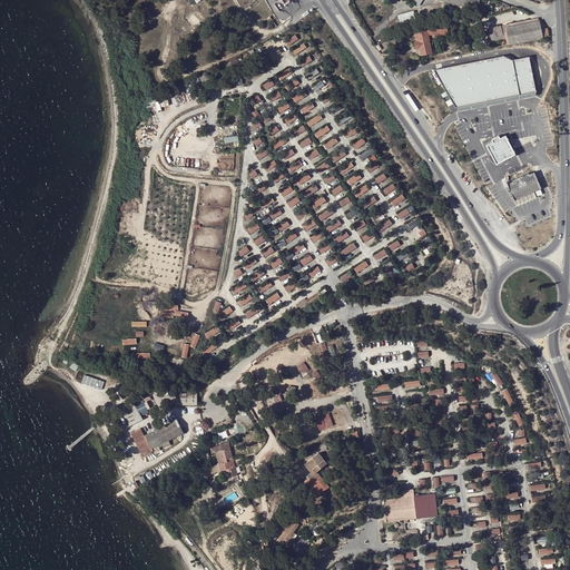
[(441,0),(475,10),(478,0),(441,0)]
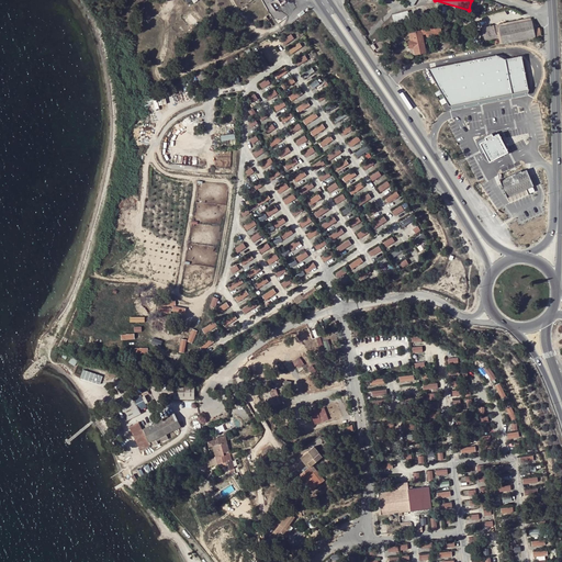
[(407,11),(392,14),(394,22),(400,21),(401,27),(396,30),(397,34),(413,30),(412,27),(417,26),(416,22),(411,23),(407,11)]
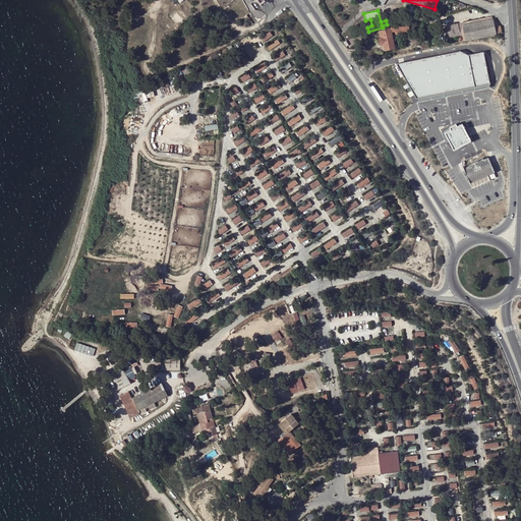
[(406,19),(407,20),(407,23),(429,17),(432,16),(431,12),(406,19)]
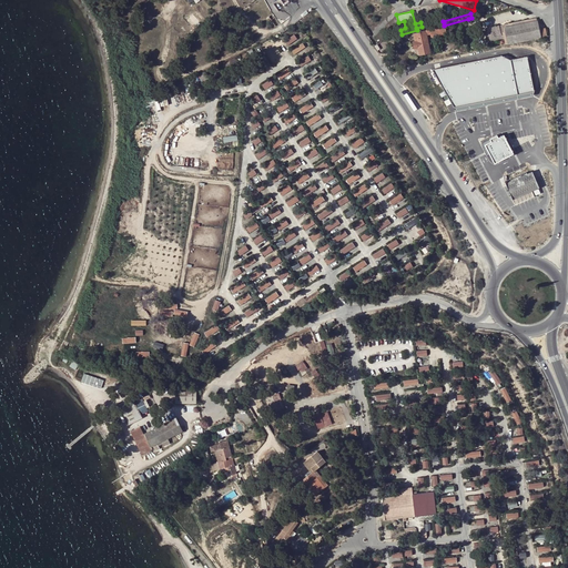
[(504,32),(506,44),(547,37),(545,28),(539,29),(537,20),(505,27),(506,31),(504,32)]
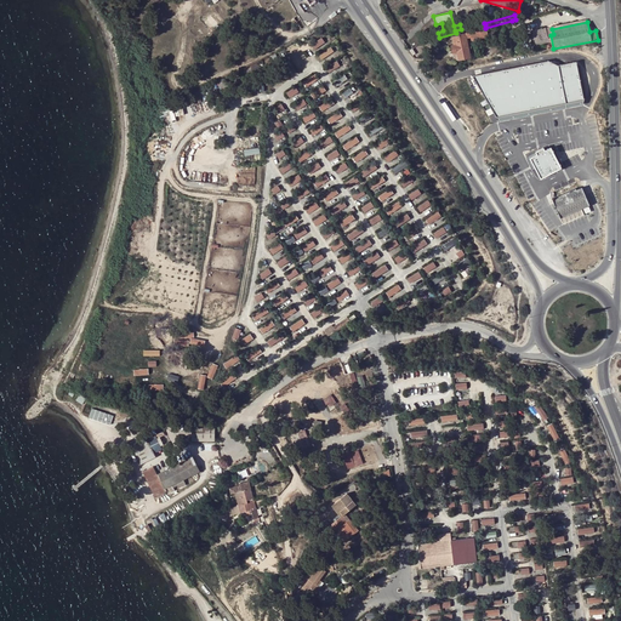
[(453,46),(454,53),(457,52),(459,60),(469,57),(466,38),(471,36),(472,39),(474,38),(474,40),(488,36),(485,28),(467,33),(453,36),(454,46),(453,46)]
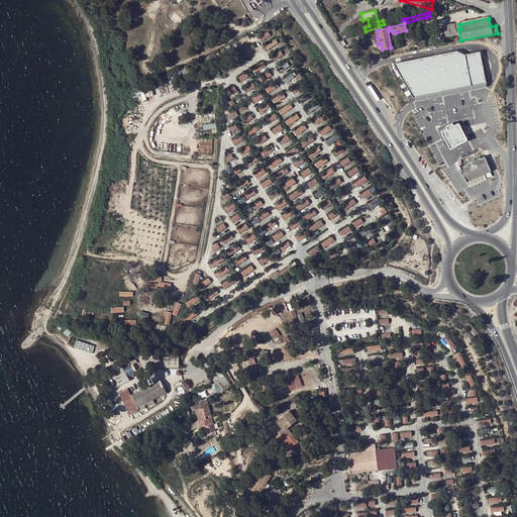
[(263,35),(266,39),(272,35),(269,30),(263,35)]
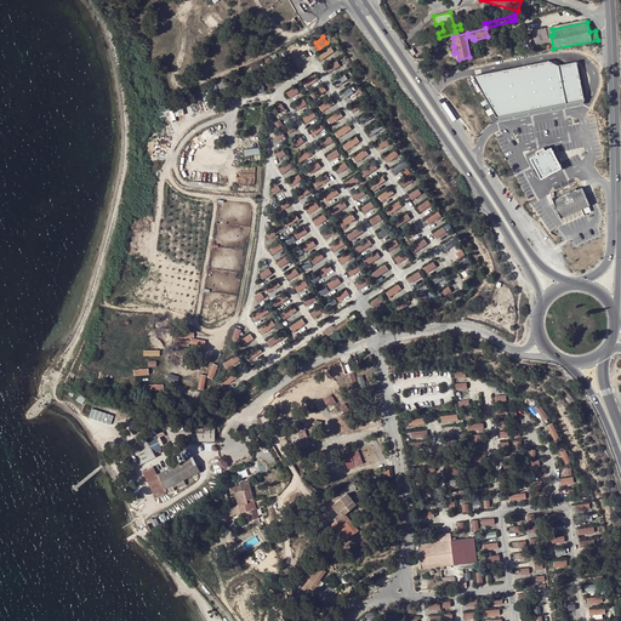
[(331,46),(319,55),(323,60),(335,51),(331,46)]
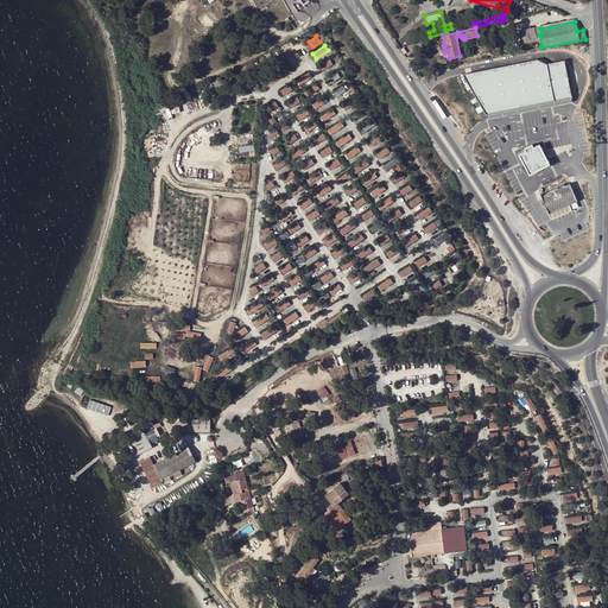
[(292,51),(286,54),(293,69),(298,65),(292,51)]
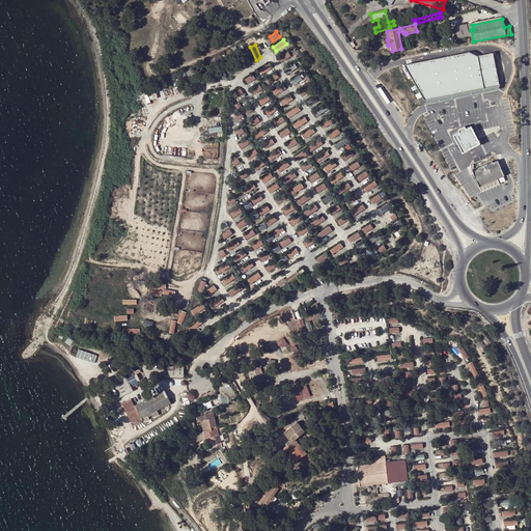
[(468,52),(403,64),(423,100),(499,85),(492,53),(476,55),(468,52)]
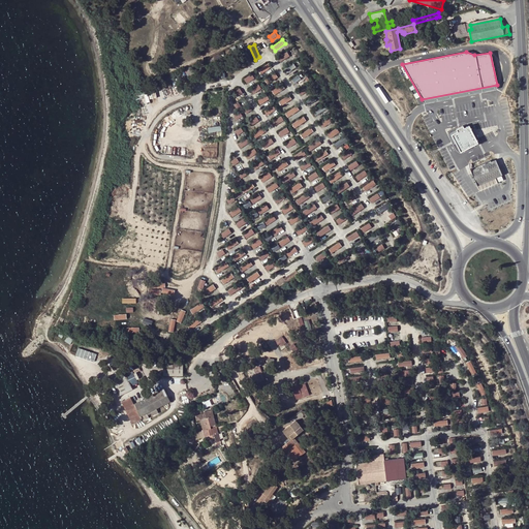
[(258,70),(262,74),(272,67),(269,62),(258,70)]
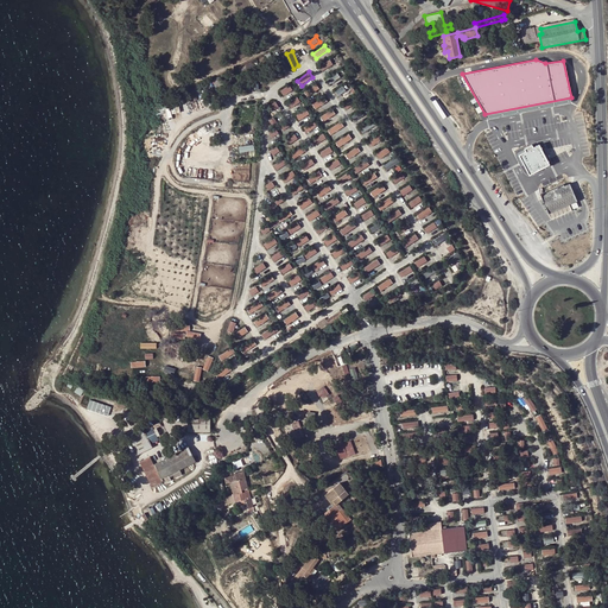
[(331,83),(341,77),(339,73),(329,78),(331,83)]
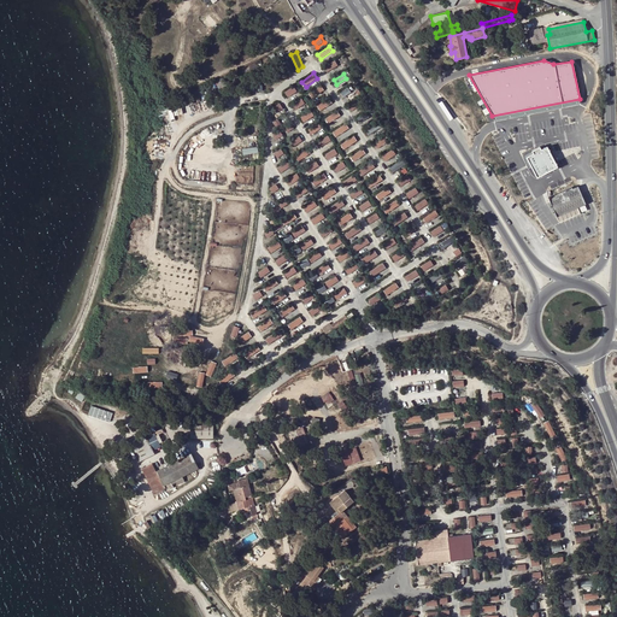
[(285,92),(288,97),(298,90),(295,86),(285,92)]
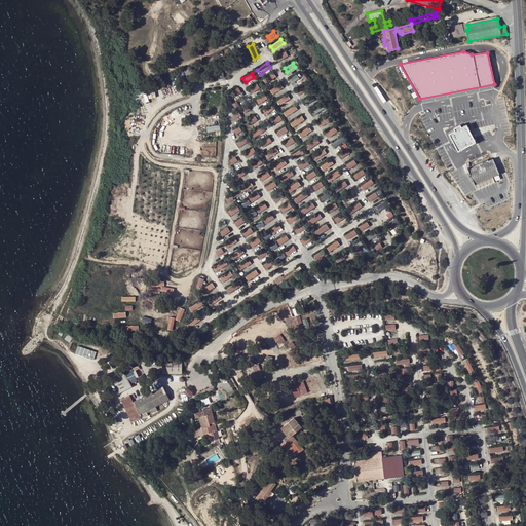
[(297,74),(291,79),(294,82),(300,78),(297,74)]
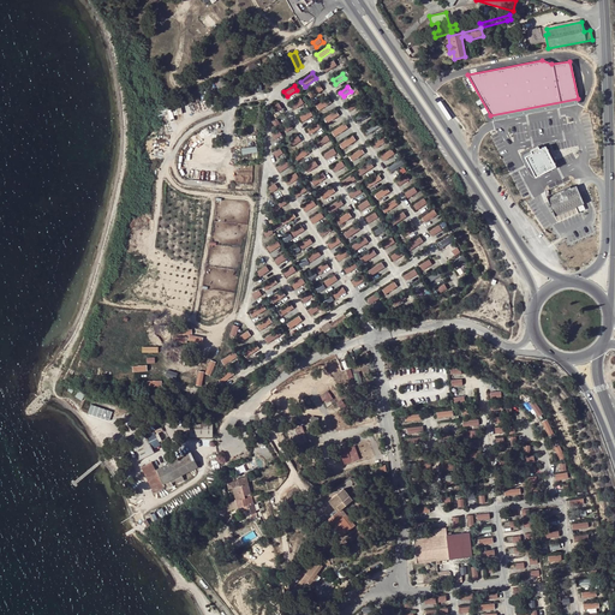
[(303,97),(292,102),(294,108),(305,103),(303,97)]
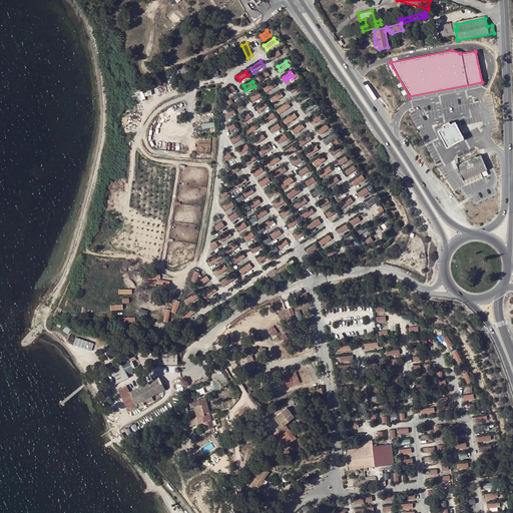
[(273,81),(264,88),(268,92),(277,85),(273,81)]
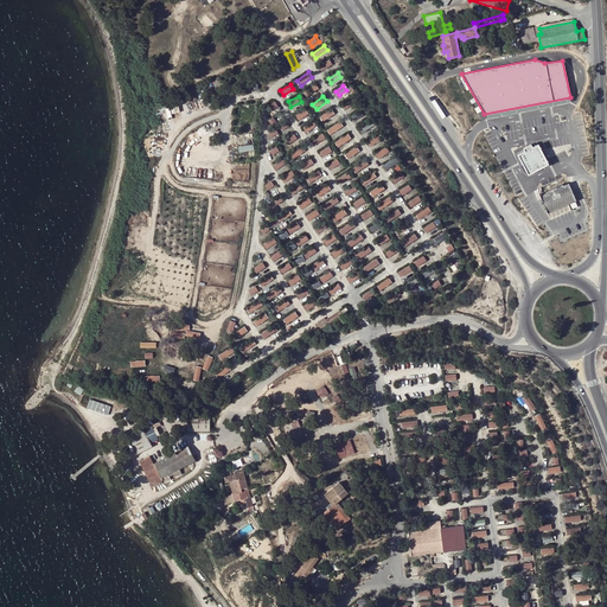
[(306,107),(295,115),(300,121),(310,113),(306,107)]
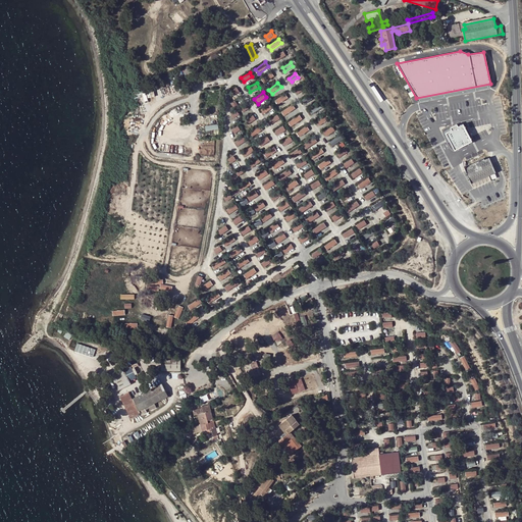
[(245,111),(250,107),(246,103),(241,108),(245,111)]
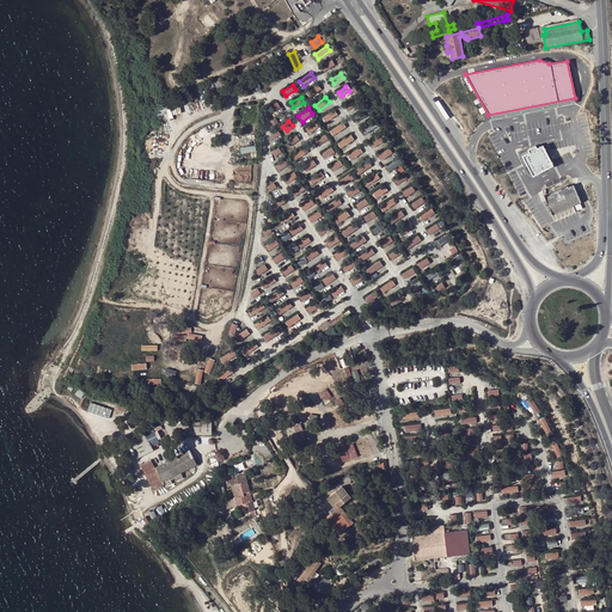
[(310,133),(319,127),(317,122),(306,128),(310,133)]
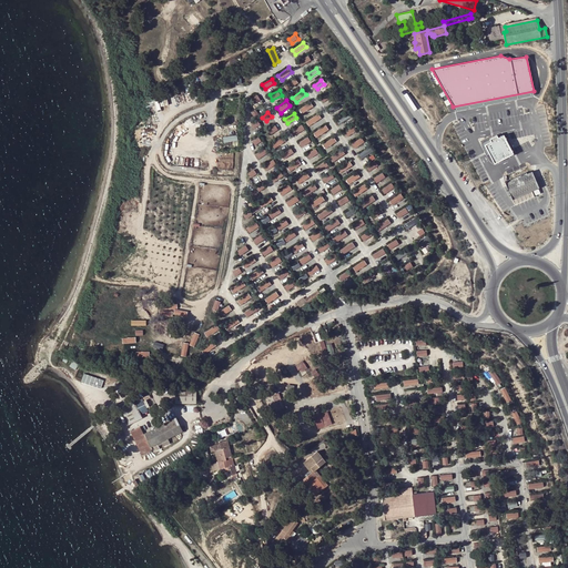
[(305,121),(308,127),(322,118),(320,113),(305,121)]
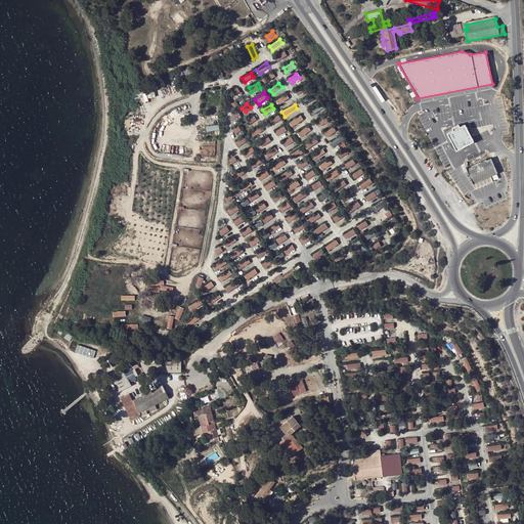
[(311,108),(313,114),(324,108),(322,104),(311,108)]
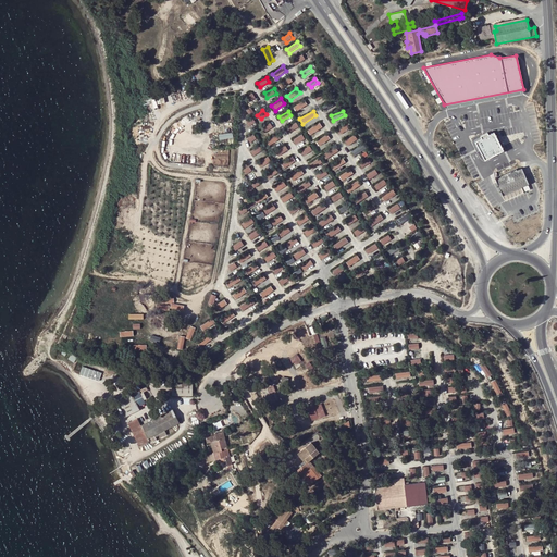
[(262,128),(265,133),(274,126),(271,122),(262,128)]
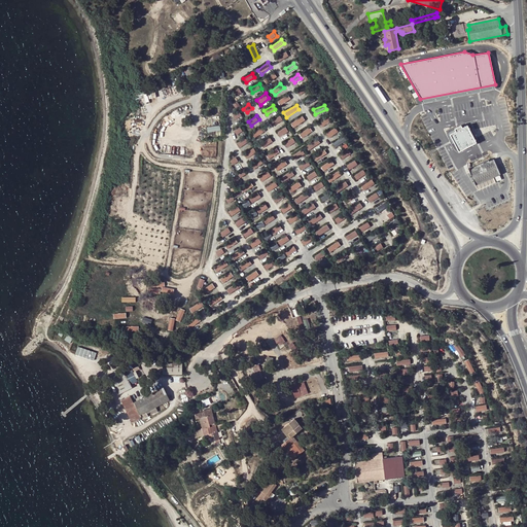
[(274,126),(284,120),(281,115),(272,120),(274,126)]
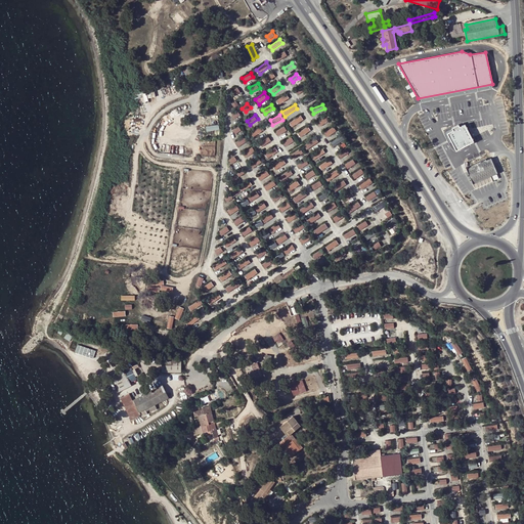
[(301,115),(290,122),(293,127),(304,119),(301,115)]
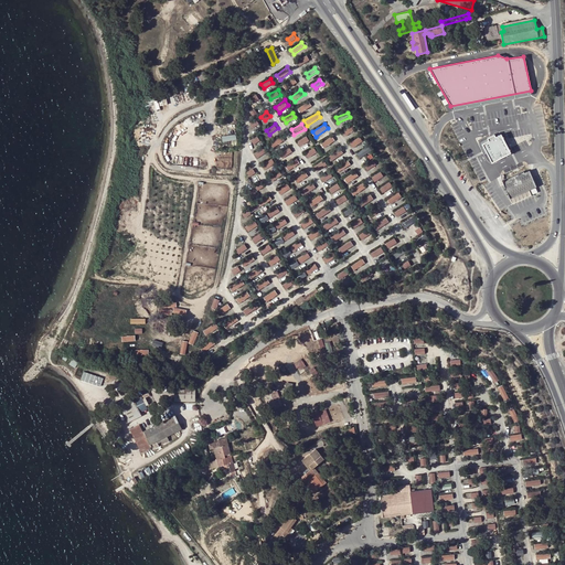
[(352,126),(343,131),(345,136),(355,130),(352,126)]
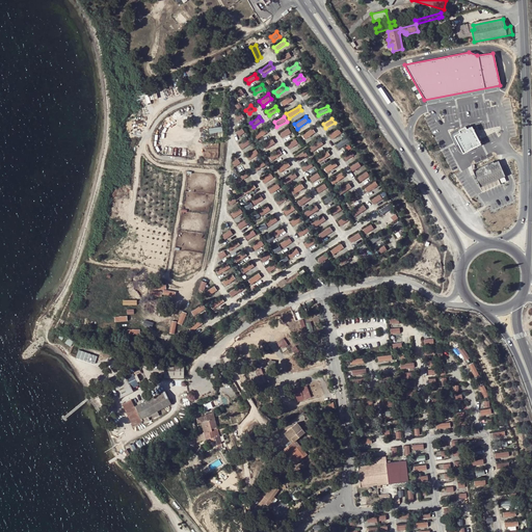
[(466,127),(452,133),(462,153),(500,134),(497,120),(474,125),(467,129),(466,127)]
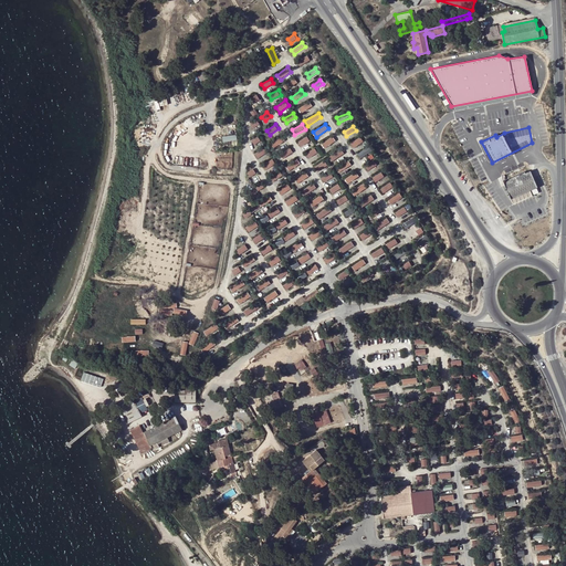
[(299,140),(302,146),(307,143),(307,145),(313,142),(310,135),(299,140)]
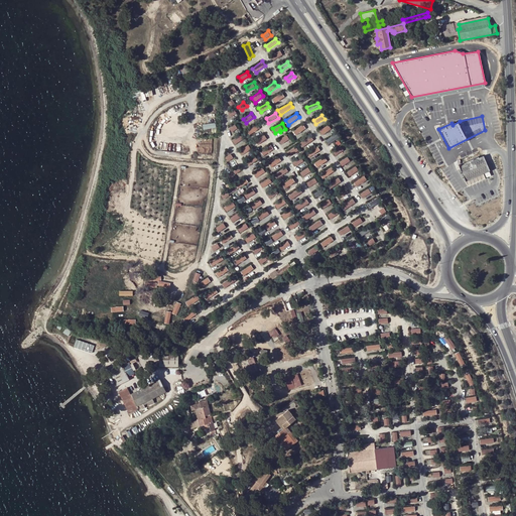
[(303,124),(293,130),(296,135),(306,128),(303,124)]
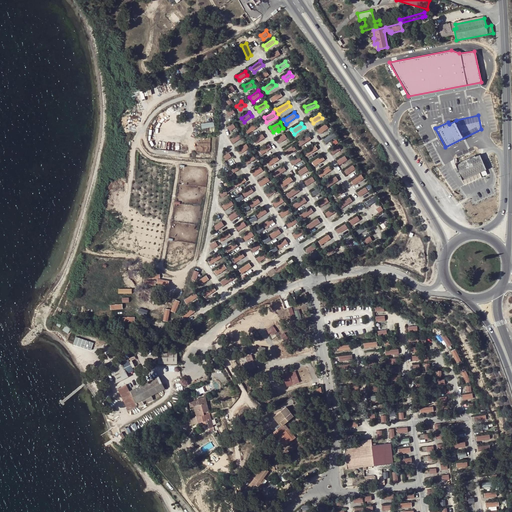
[(326,123),(317,129),(320,134),(329,127),(326,123)]
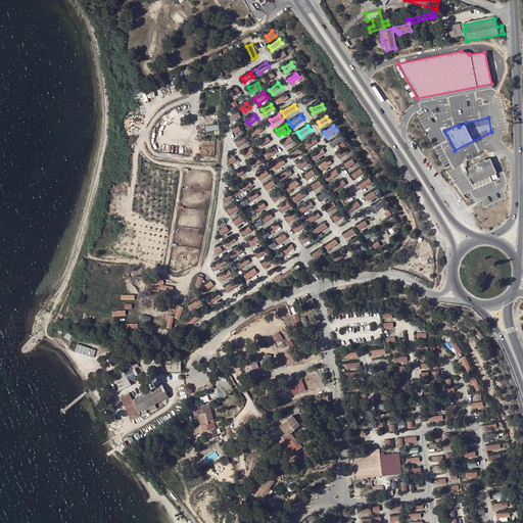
[(260,127),(250,132),(253,137),(263,131),(260,127)]
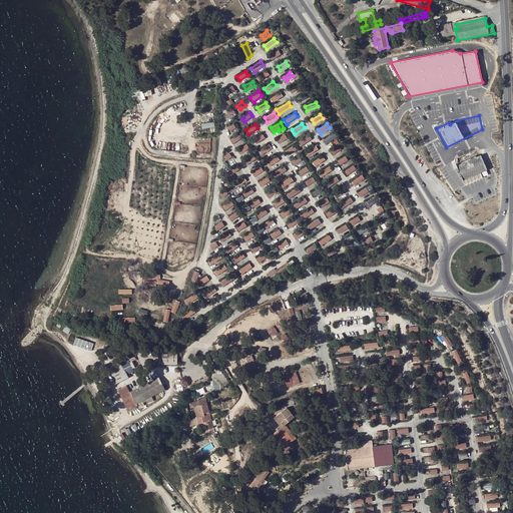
[(324,138),(327,143),(338,137),(335,132),(324,138)]
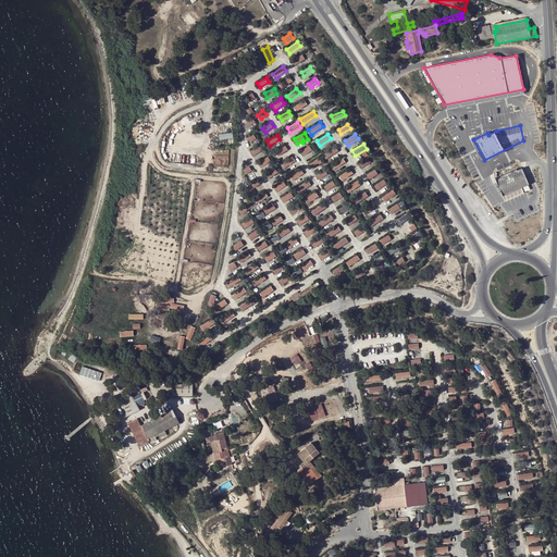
[(286,145),(276,151),(280,156),(289,149),(286,145)]
